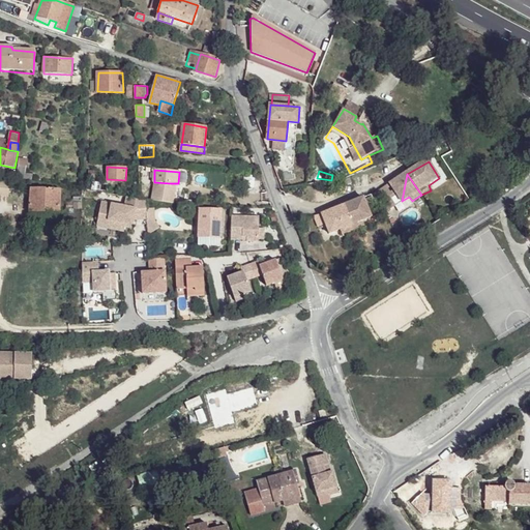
[(101,181),(92,181),(92,189),(101,189),(101,183),(101,181)]
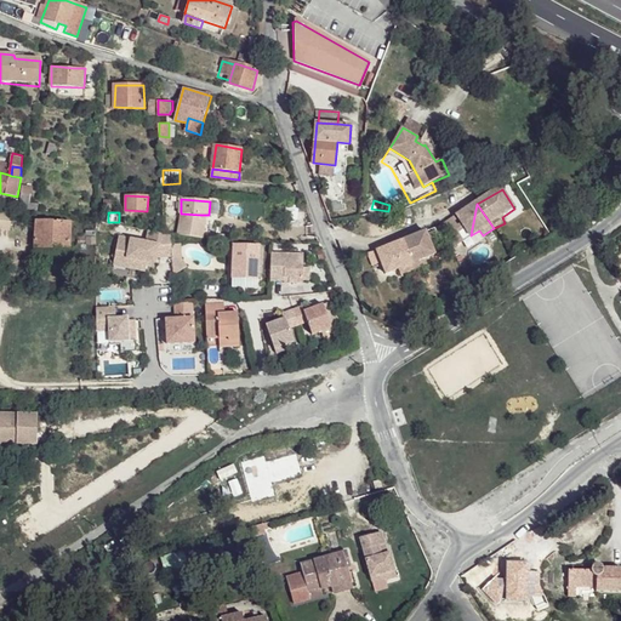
[(13,216),(0,214),(0,229),(11,231),(13,216)]
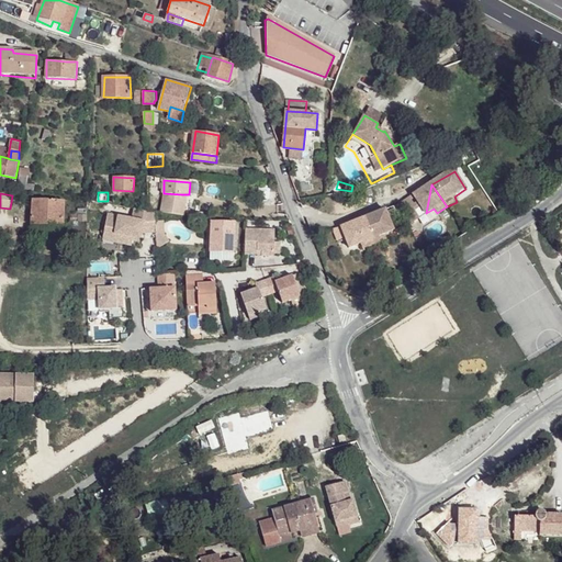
[(181,194),(164,193),(163,213),(182,217),(184,216),(186,199),(181,198),(181,194)]
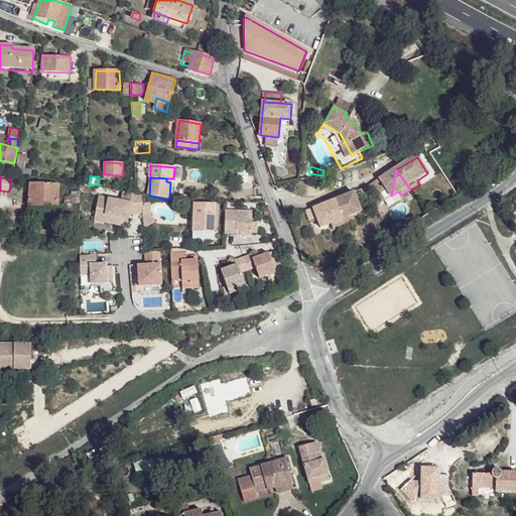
[(375,206),(385,200),(381,192),(384,190),(381,185),(380,186),(377,181),(367,187),(375,206)]
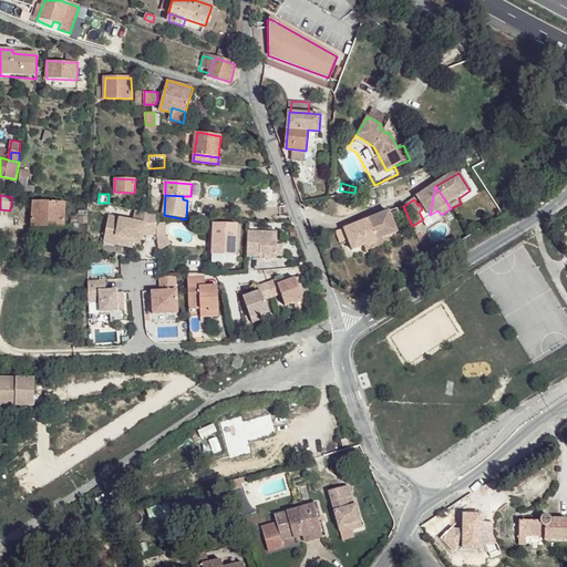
[(65,204),(34,202),(32,225),(64,227),(65,204)]
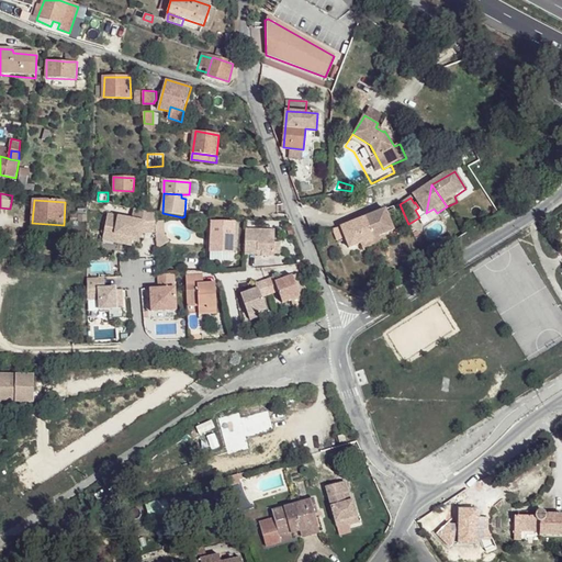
[(133,221),(110,216),(105,240),(134,246),(135,238),(143,239),(144,234),(157,232),(156,221),(156,213),(136,209),(133,221)]
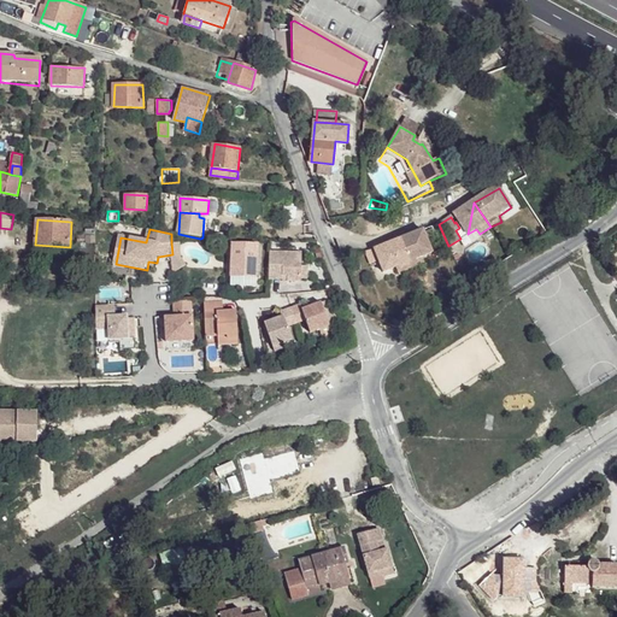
[(434,253),(425,231),(401,241),(387,245),(382,247),(375,251),(385,272),(398,268),(400,274),(423,264),(422,258),(434,253)]
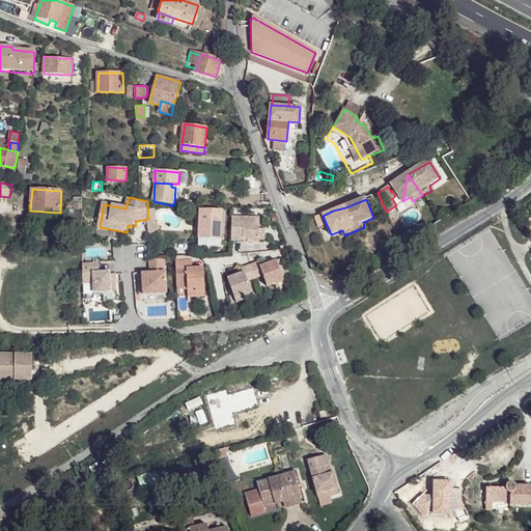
[(199,207),(191,207),(192,219),(199,220),(200,211),(199,207)]
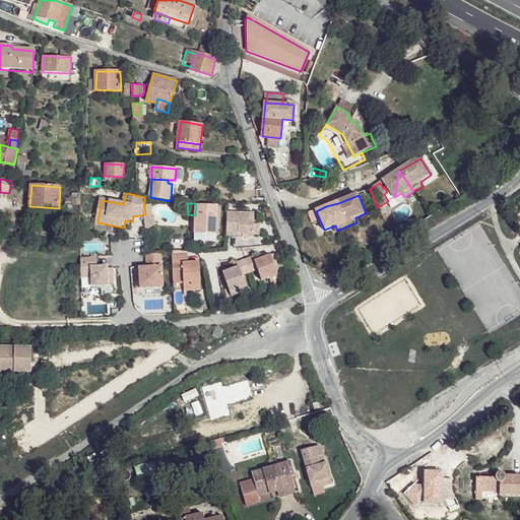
[(152,204),(144,204),(145,214),(145,222),(149,229),(157,223),(153,216),(152,204)]
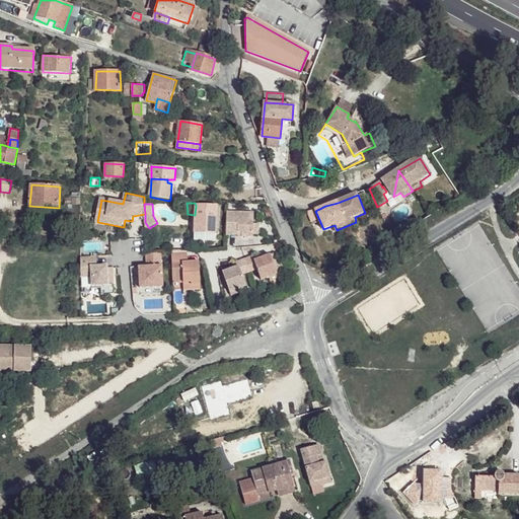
[(59,208),(29,206),(29,214),(59,215),(59,208)]
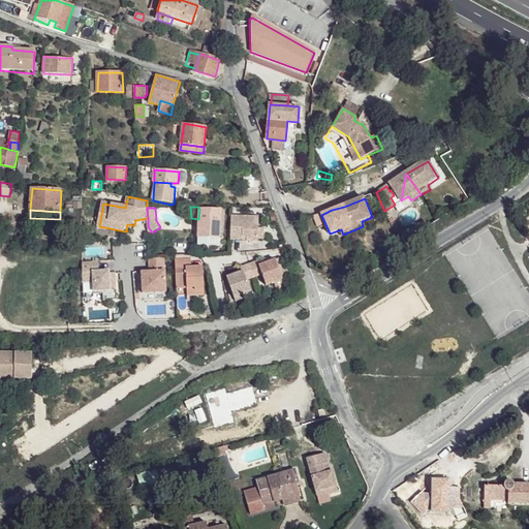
[(222,211),(199,210),(198,219),(197,236),(221,238),(222,211)]
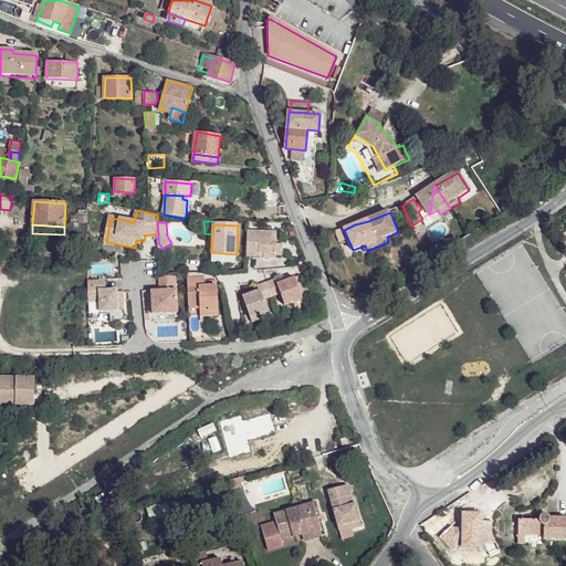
[(280,232),(250,231),(249,255),(265,257),(265,259),(279,260),(279,258),(279,244),(280,232)]
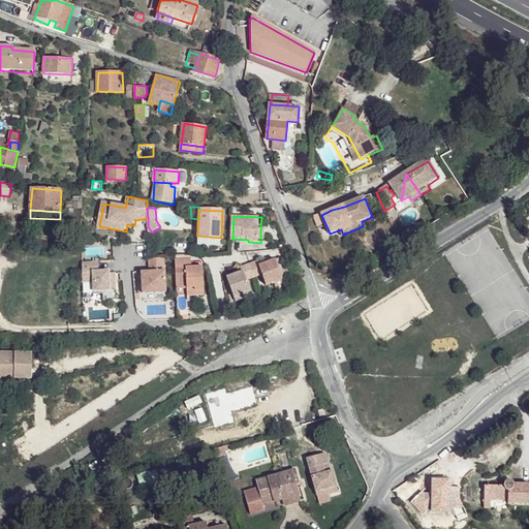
[(221,238),(197,236),(197,245),(220,247),(221,238)]
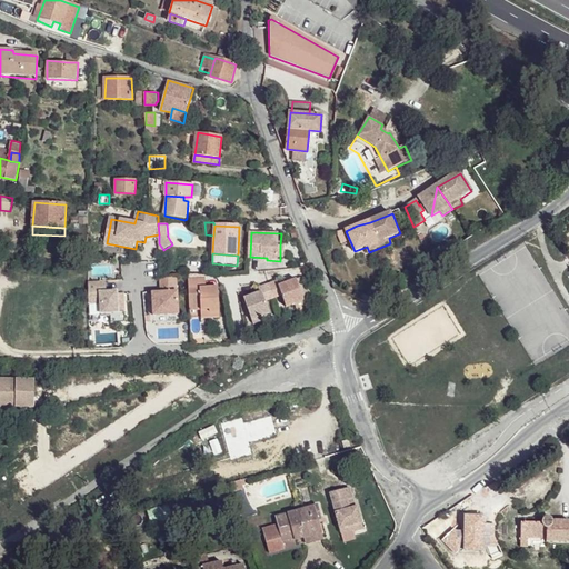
[(161,278),(161,290),(152,291),(155,315),(179,313),(177,276),(161,278)]
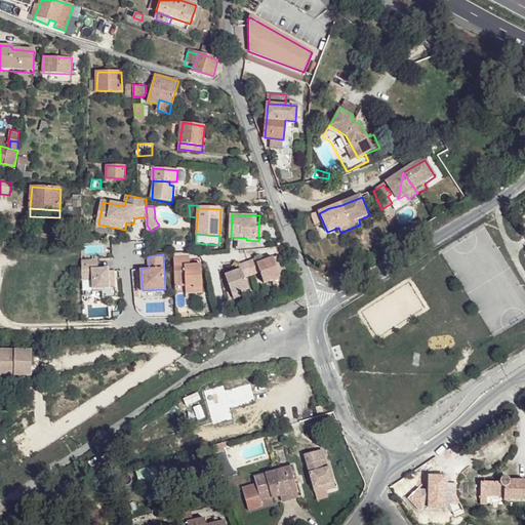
[(255,258),(247,261),(253,276),(260,273),(266,282),(273,280),(282,276),(274,256),(257,263),(255,258)]
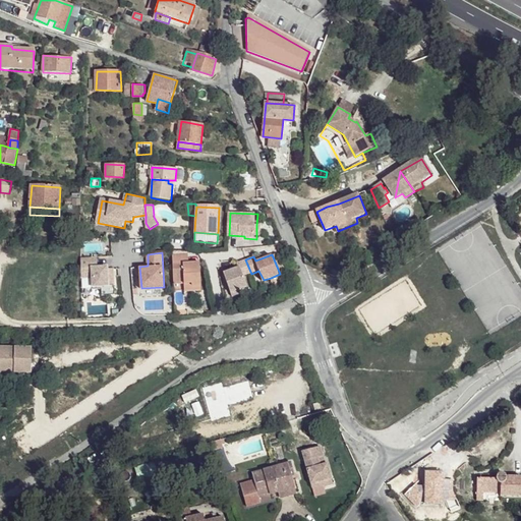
[(97,255),(81,256),(81,276),(92,276),(92,286),(101,285),(101,288),(101,294),(114,294),(113,268),(107,268),(107,266),(98,266),(97,255)]
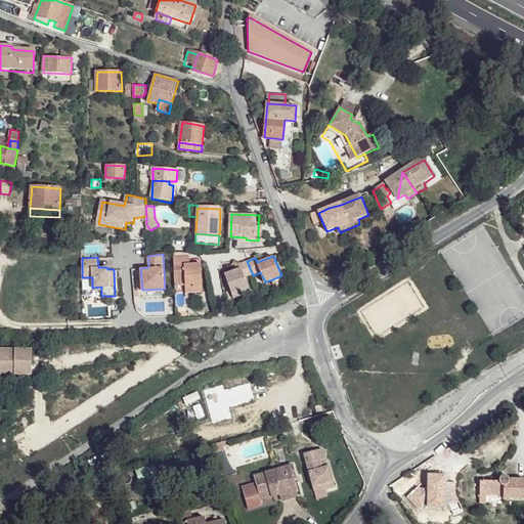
[(188,258),(174,259),(174,263),(175,289),(188,289),(188,286),(192,286),(193,290),(203,290),(201,266),(189,266),(188,258)]
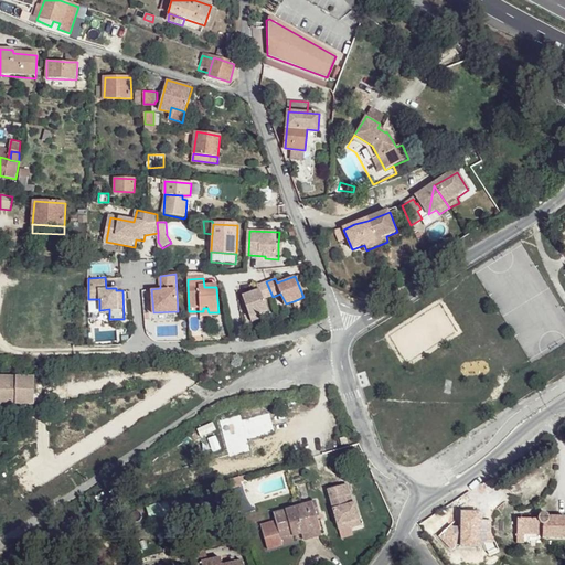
[(260,290),(243,297),(251,318),(260,315),(269,311),(264,299),(273,297),(266,281),(258,286),(260,290)]
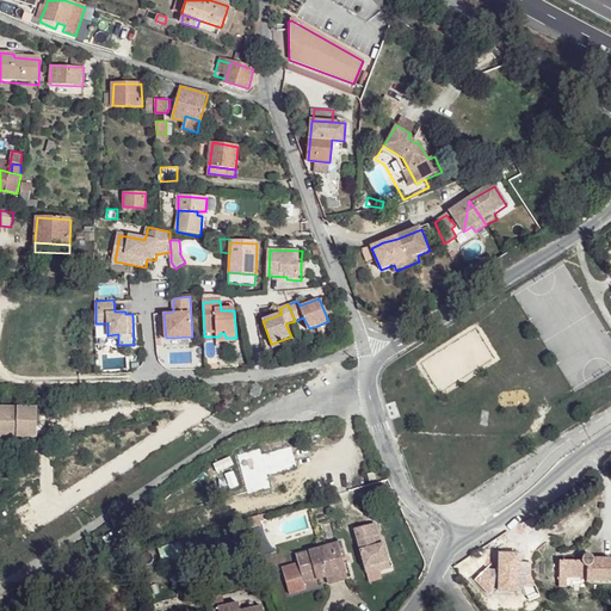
[(220,345),(236,345),(236,338),(226,338),(224,333),(220,333),(220,337),(220,345)]
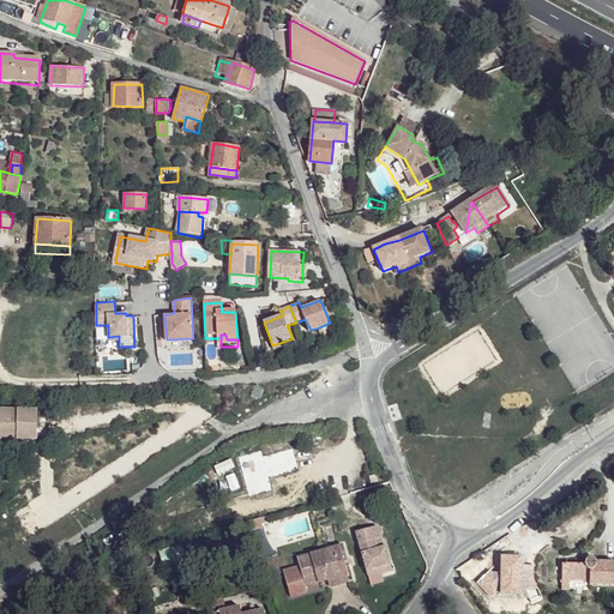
[(283,342),(272,345),(275,351),(284,347),(283,342)]
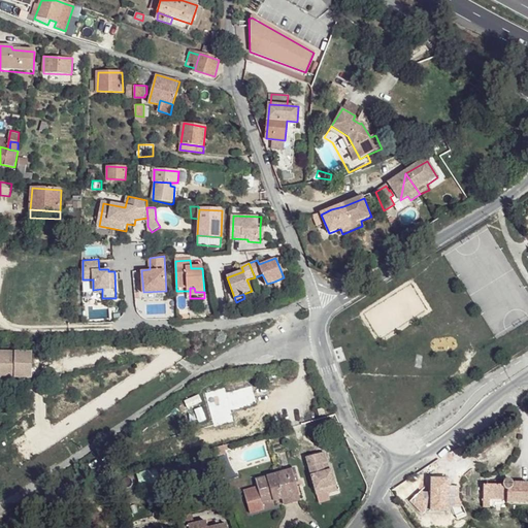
[(32,351),(0,350),(0,373),(15,373),(17,377),(33,378),(32,351)]
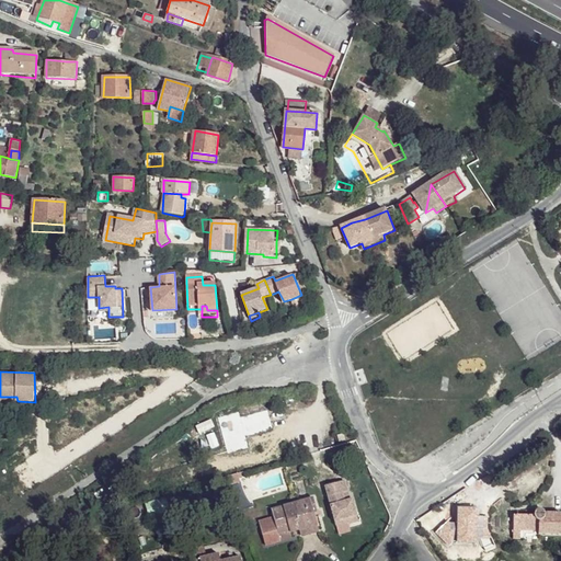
[(352,494),(350,483),(332,488),(342,526),(354,523),(353,519),(362,517),(358,501),(355,501),(346,503),(345,495),(352,494)]
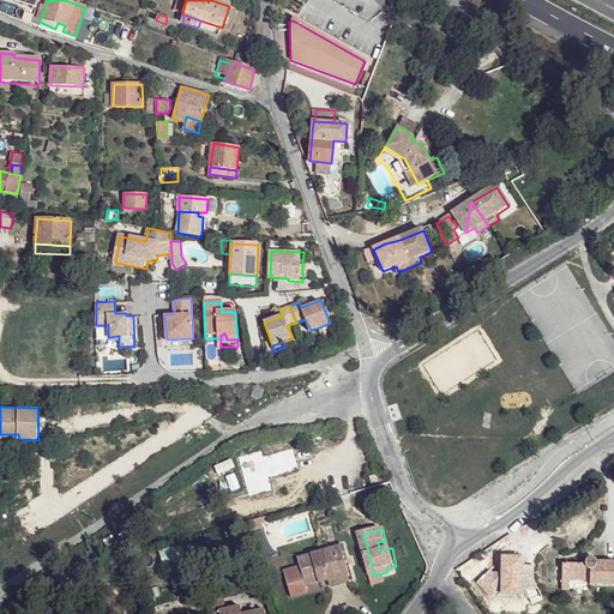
[(389,548),(385,541),(378,542),(379,551),(389,548)]
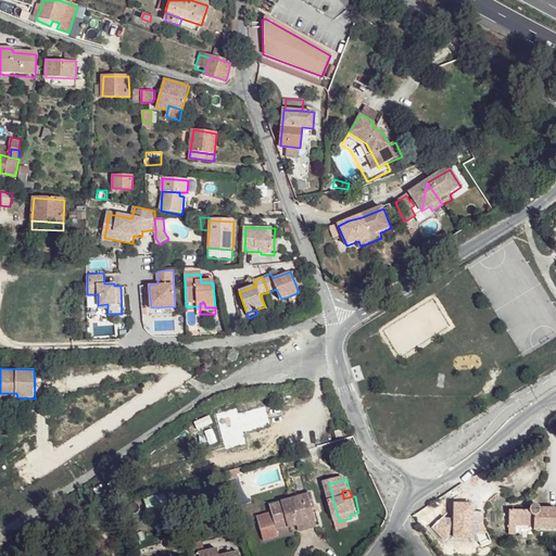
[(312,495),(276,505),(278,512),(282,530),(293,528),(294,529),(303,528),(303,531),(320,527),(316,509),(312,495)]
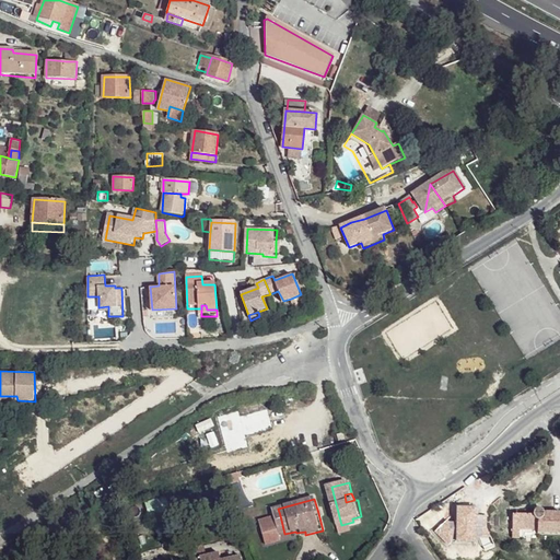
[(536,515),(516,515),(516,524),(521,525),(522,531),(525,531),(541,531),(541,534),(559,534),(559,513),(547,513),(545,511),(541,511),(538,512),(536,515)]
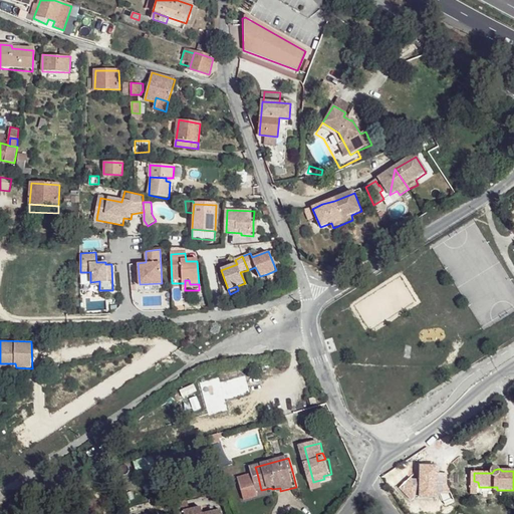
[(261,490),(257,473),(244,477),(250,499),(262,496),(261,490)]
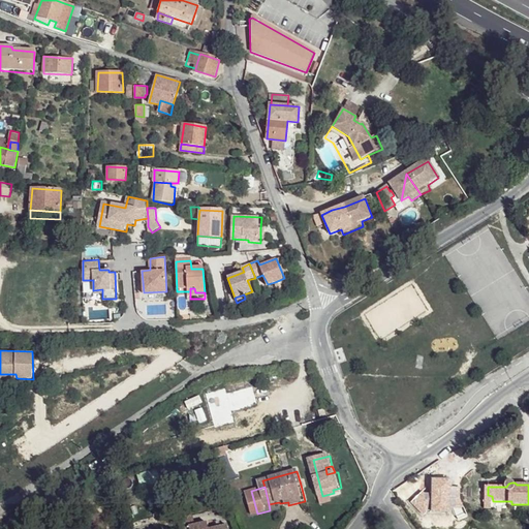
[(342,494),(341,488),(333,490),(334,493),(334,496),(342,494)]
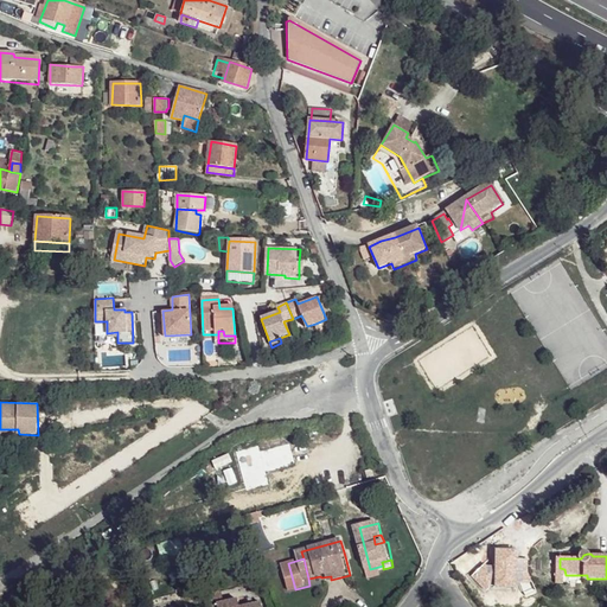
[(320,576),(308,579),(310,586),(311,587),(331,580),(331,576),(321,577),(320,576)]
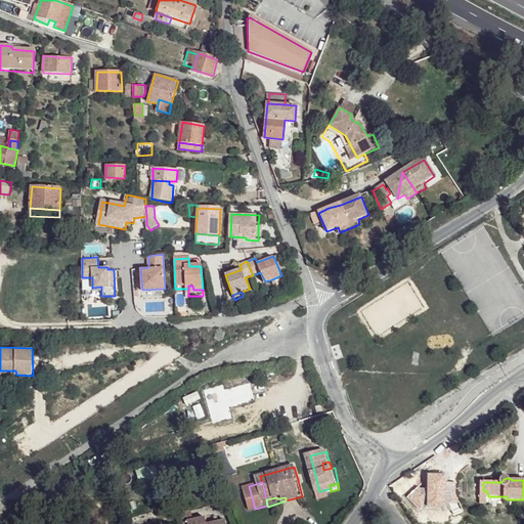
[(195,514),(185,516),(186,523),(192,523),(192,521),(197,520),(195,514)]
